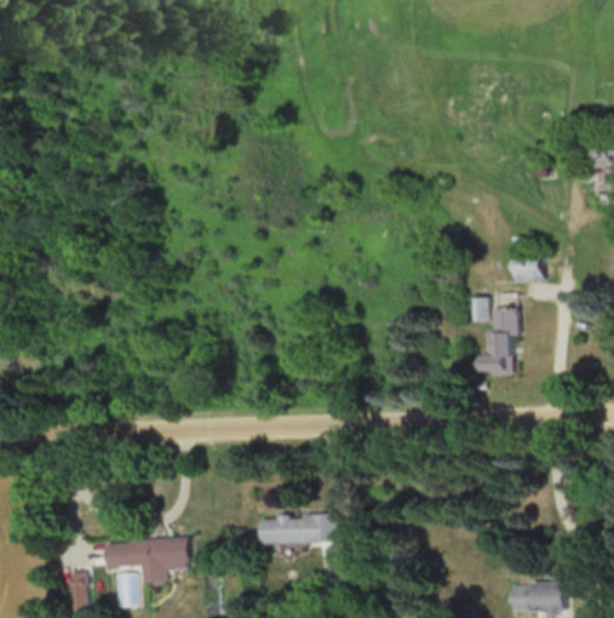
[(613,138),(586,139),(589,209),(613,207),(613,138)]
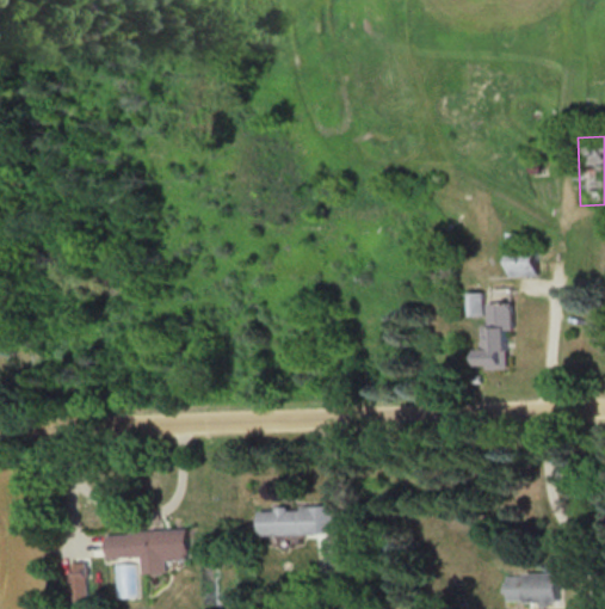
[(533,234),(502,234),(502,277),(533,277),(533,234)]
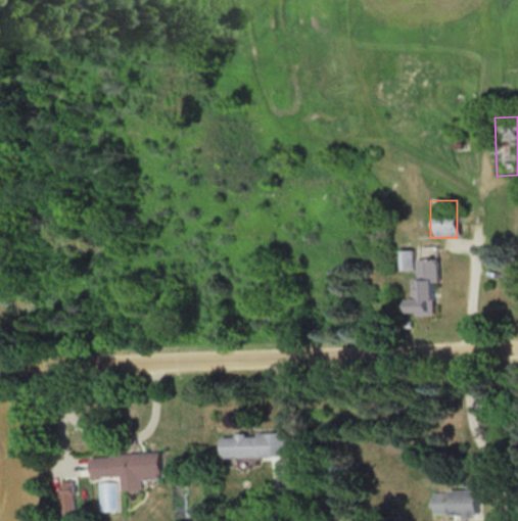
[(397,270),(411,270),(411,251),(397,251),(397,270)]
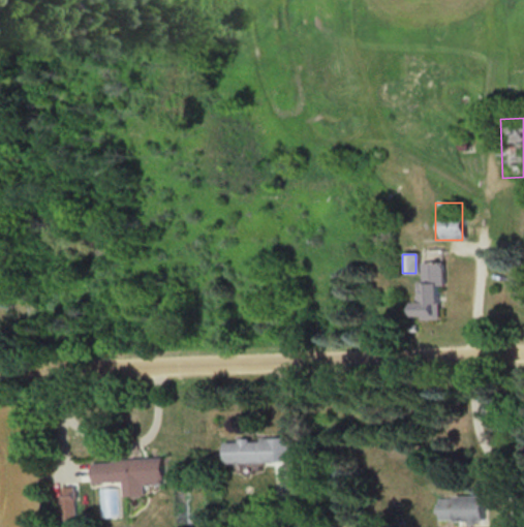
[(436,284),(441,284),(441,261),(417,262),(418,302),(408,302),(408,319),(436,318),(436,284)]
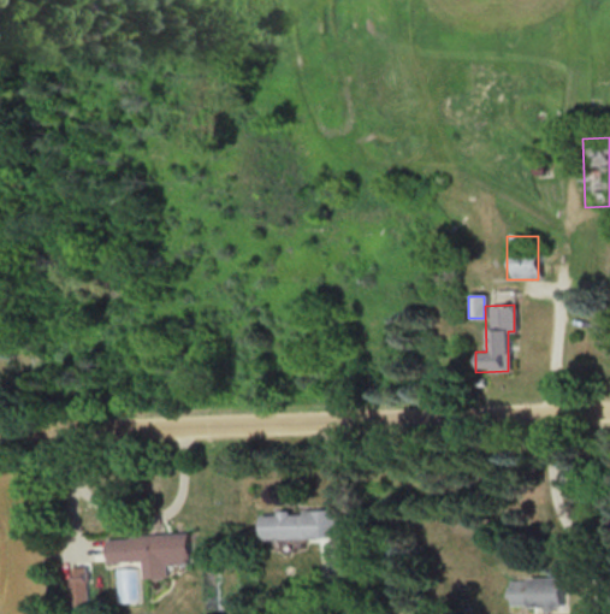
[(256,512),(258,539),(332,538),(332,512),(256,512)]
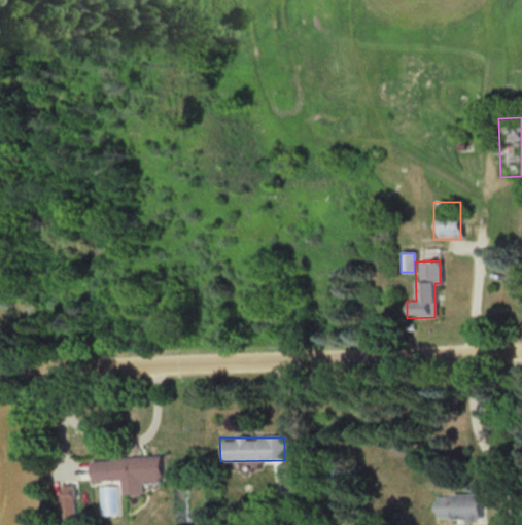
[(88,460),(89,482),(118,480),(119,495),(139,494),(139,483),(159,482),(158,456),(88,460)]
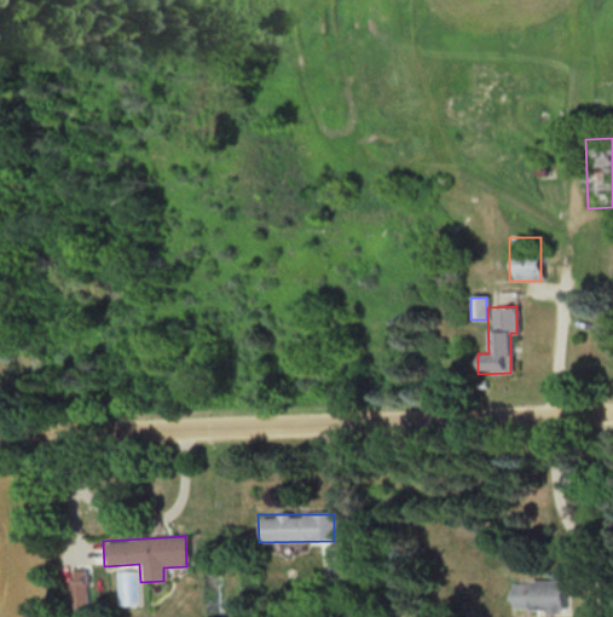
[(508,581),(508,610),(562,610),(562,581),(508,581)]
